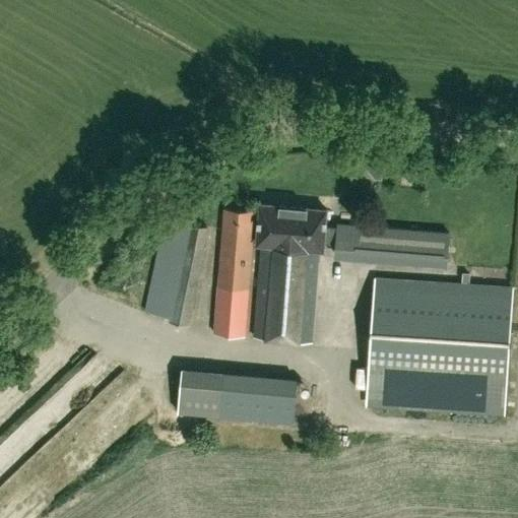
[(322,251),(322,241),(329,242),(329,250),(329,251),(436,257),(438,232),(330,224),(324,224),(325,206),(258,201),(255,246),(256,246),(251,337),(311,342),(318,250),(322,251)]
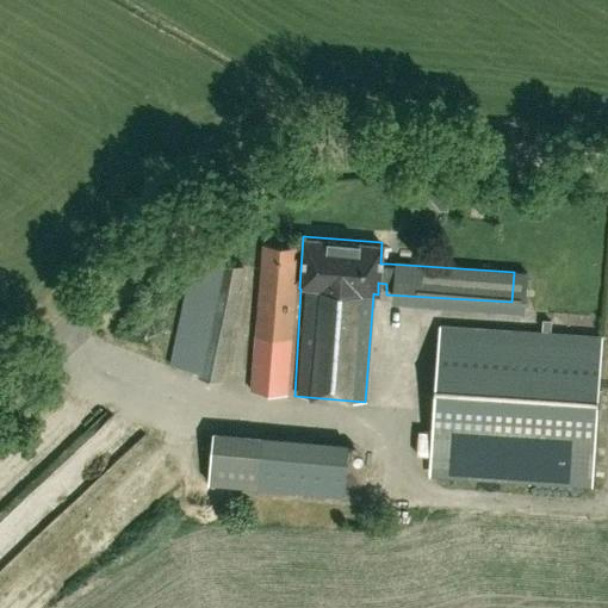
[(285,392),(297,246),(261,243),(249,390),(285,392)]
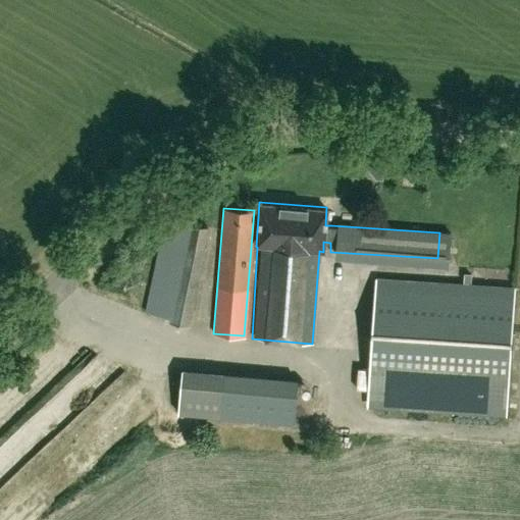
[(174,220),(170,240),(161,238),(145,312),(189,324),(207,225),(174,220)]
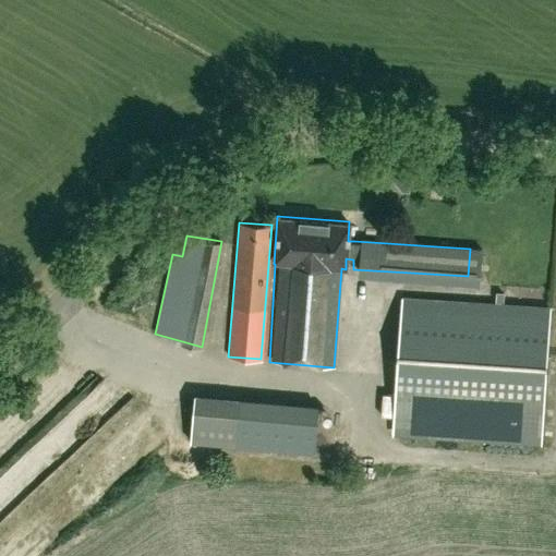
[(400,298),(395,385),(393,433),(540,443),(544,395),(548,307),(400,298)]
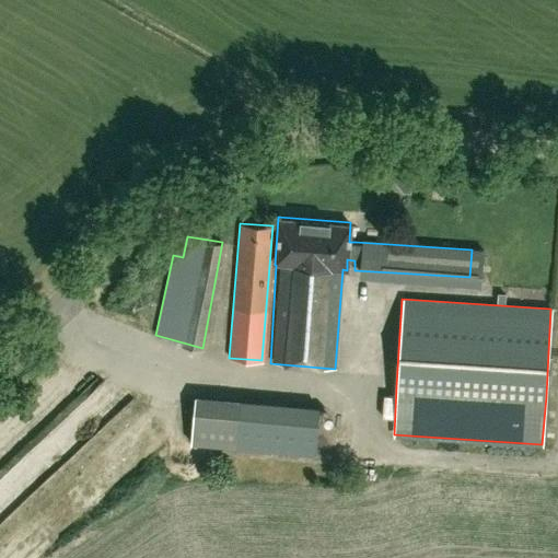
[(314,455),(320,405),(194,395),(189,446),(314,455)]
